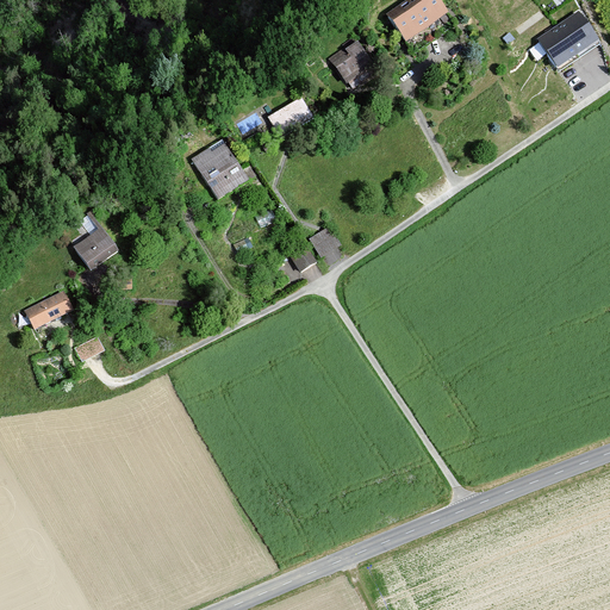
[(408,38),(446,11),(437,0),(410,0),(391,14),(408,38)]
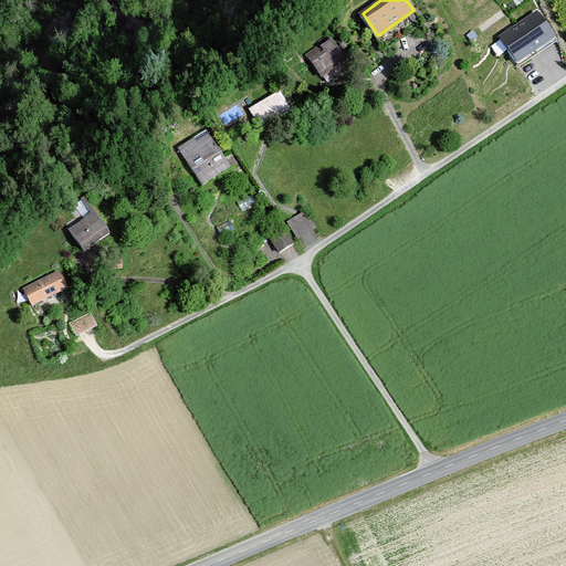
[(553,37),(536,13),(502,38),(517,60),(553,37)]
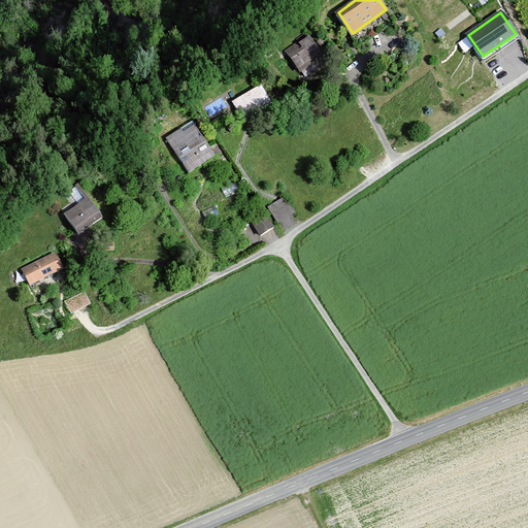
[(322,59),(306,37),(283,54),(298,75),(322,59)]
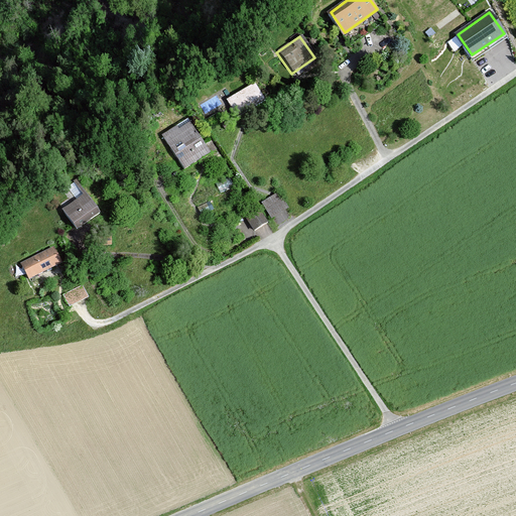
[(236,114),(263,99),(254,84),(227,99),(236,114)]
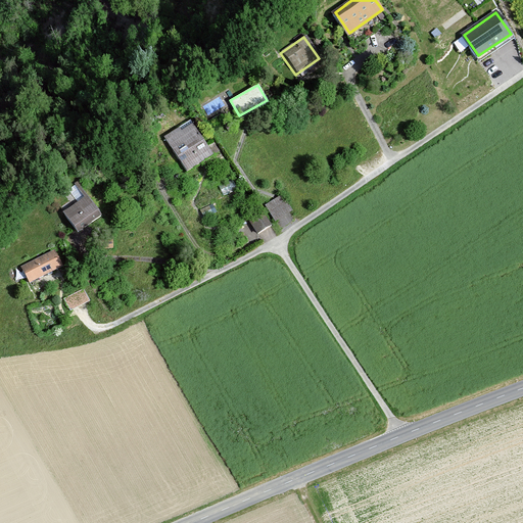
[(167,137),(187,170),(211,153),(192,125),(181,132),(179,129),(167,137)]
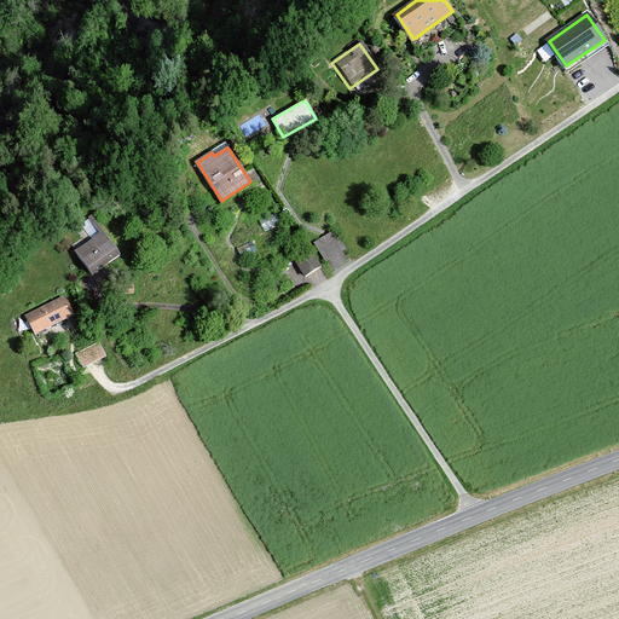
[(327,260),(345,248),(335,231),(316,243),(327,260)]
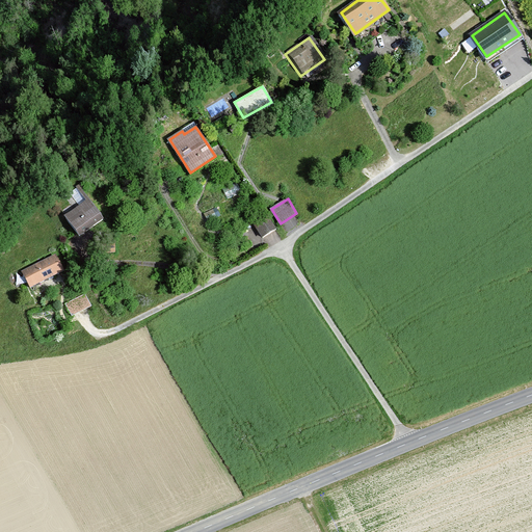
[(80,233),(101,218),(88,200),(68,215),(80,233)]
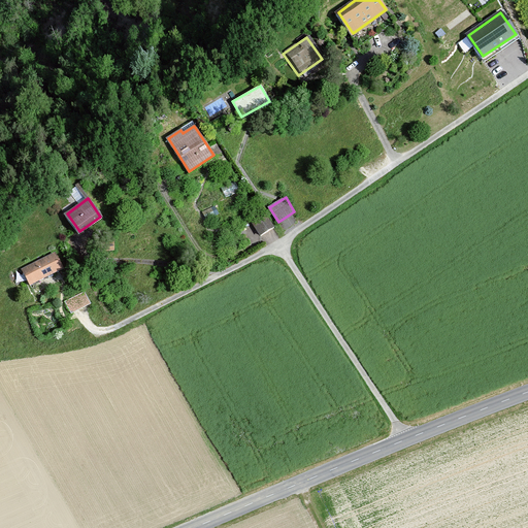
[(261,234),(273,227),(264,212),(252,220),(261,234)]
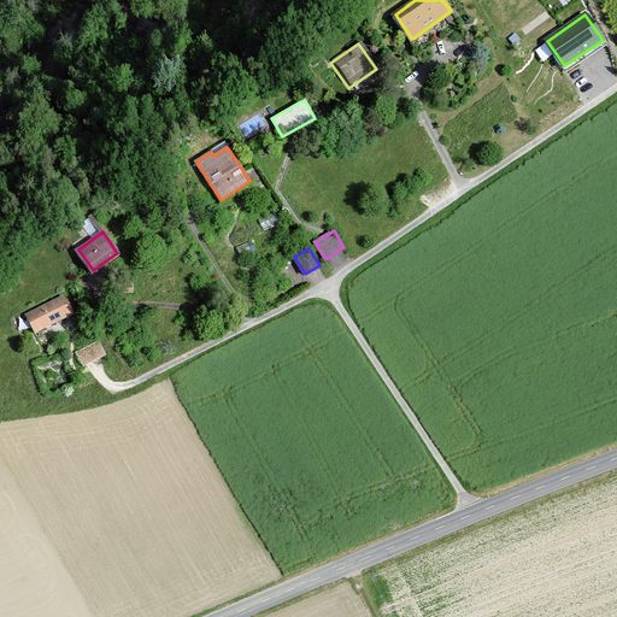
[(71,312),(63,295),(28,315),(36,330),(71,312)]
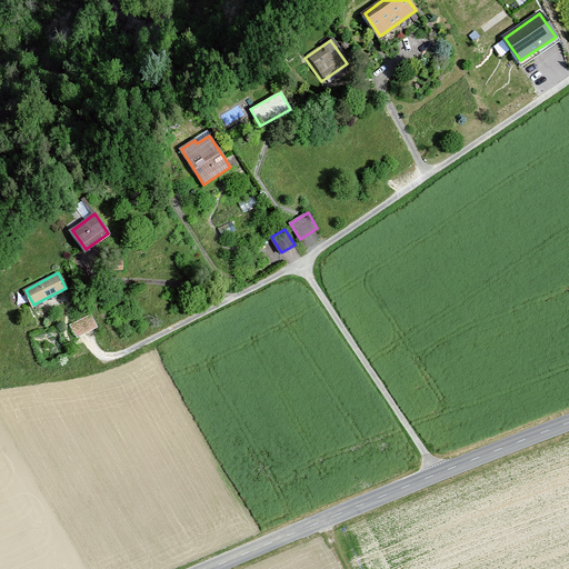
[(77,337),(98,327),(91,315),(70,325),(77,337)]
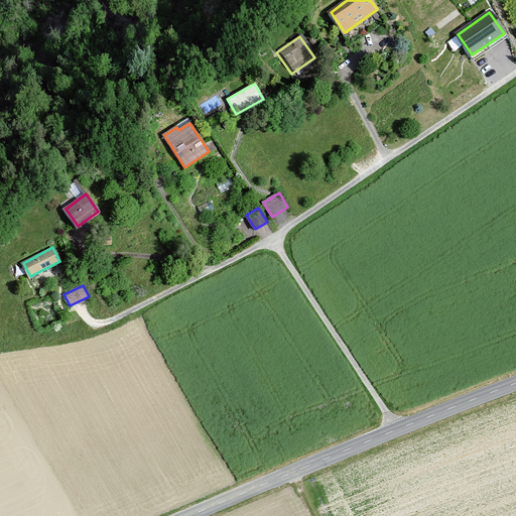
All buildings are outlined.
